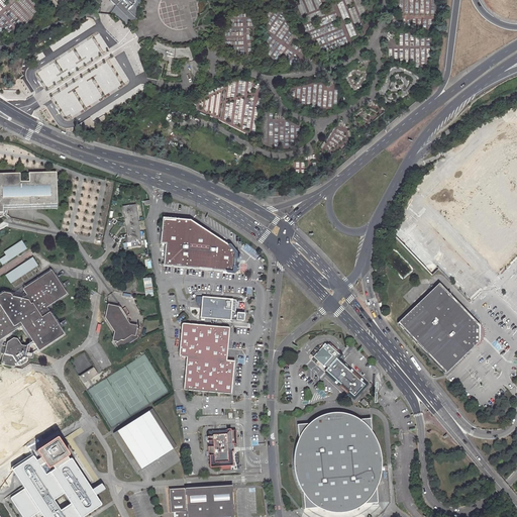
[(97,0),(99,1),(100,0),(113,0),(131,18),(138,17),(138,15),(137,12),(137,9),(137,8),(137,7),(137,5),(139,5),(140,0),(97,0)]
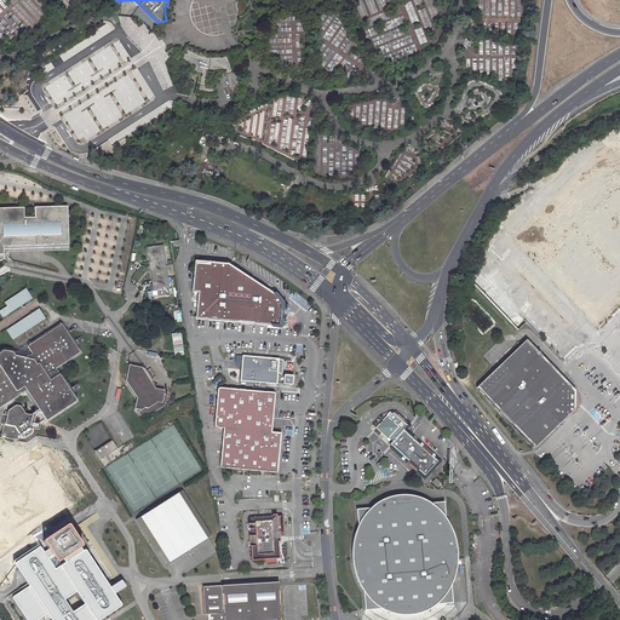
[(361,13),(363,17),(382,11),(377,0),(365,0),(369,10),(361,13)]
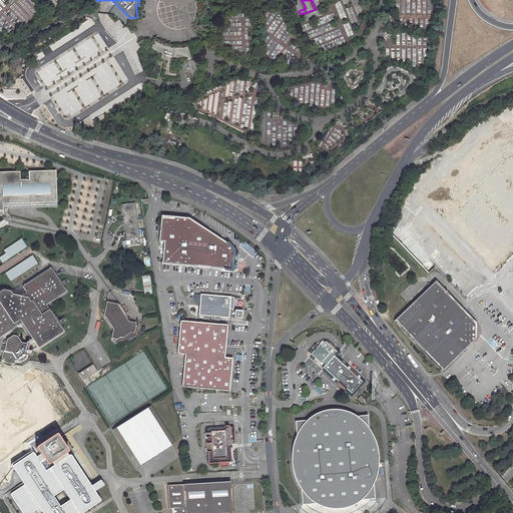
[(20,59),(32,52),(33,54),(40,49),(39,47),(47,42),(48,44),(55,40),(51,33),(41,39),(40,37),(30,43),(32,45),(15,55),(11,72),(15,78),(20,75),(18,70),(20,59)]
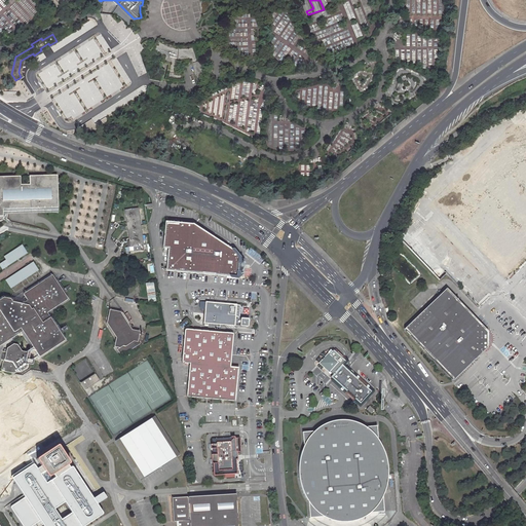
[(162,61),(171,63),(167,78),(168,78),(173,79),(177,79),(180,80),(181,80),(185,79),(186,75),(179,74),(180,61),(193,60),(196,74),(207,72),(197,47),(195,48),(189,49),(186,49),(184,49),(180,49),(176,49),(171,47),(168,46),(167,49),(162,46),(159,45),(157,43),(153,48),(157,52),(161,54),(163,55),(162,61)]
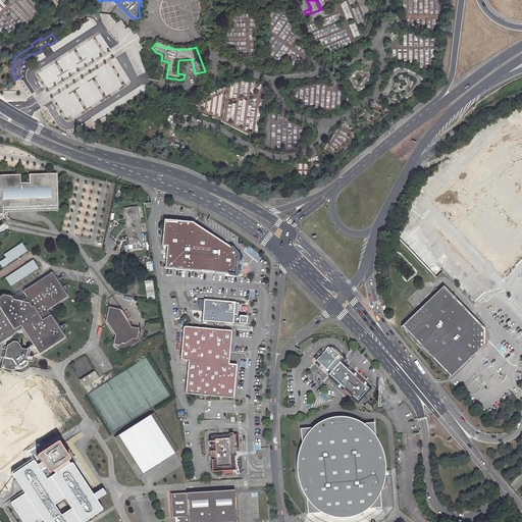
[(52,119),(46,110),(43,112),(48,121),(52,119)]
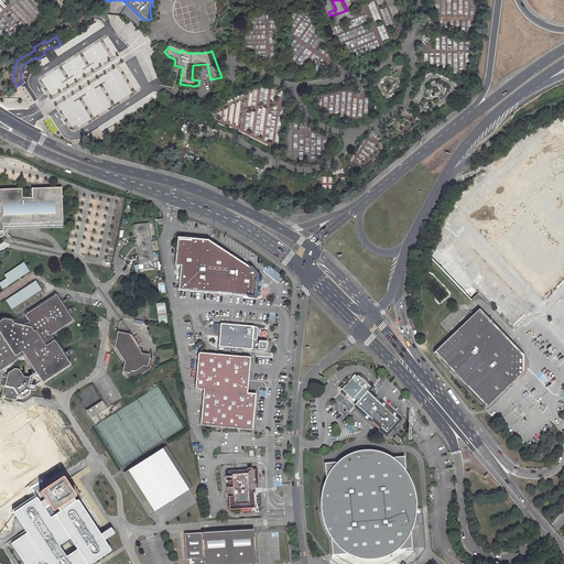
[(563,154),(416,295),(494,376),(525,345),(507,294),(563,241),(563,154)]
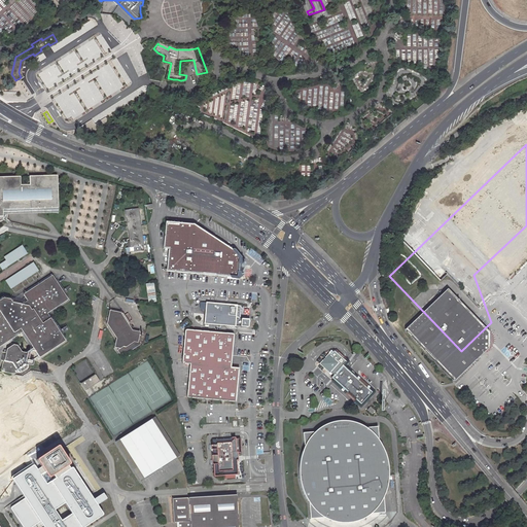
[(21,175),(0,175),(0,218),(1,217),(2,216),(3,213),(2,211),(1,209),(57,207),(56,174),(21,175)]
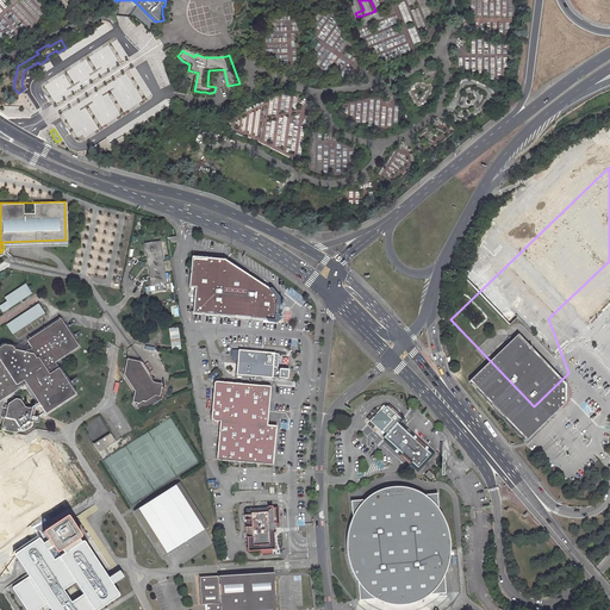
[(163,262),(160,241),(145,243),(153,287),(155,286),(156,291),(166,290),(165,285),(167,285),(163,262)]
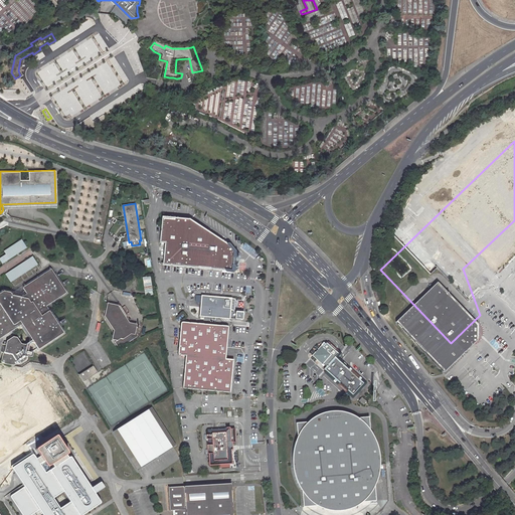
[(191,219),(162,217),(160,242),(165,243),(163,267),(234,272),(234,252),(227,243),(191,219)]
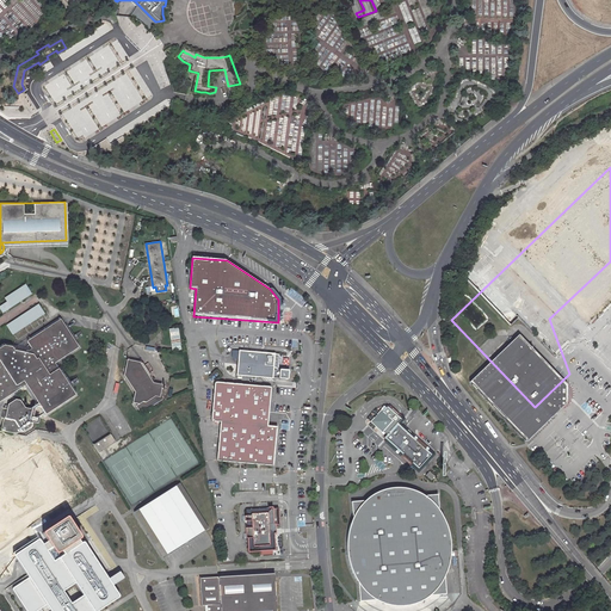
[(32,295),(25,284),(5,298),(7,302),(0,307),(0,309),(2,314),(32,295)]
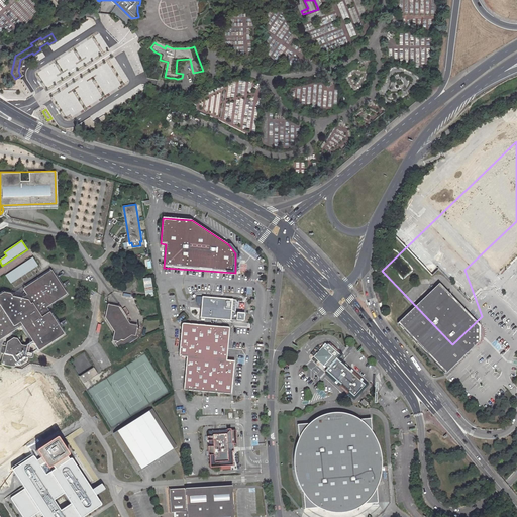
[(32,256),(5,275),(11,283),(12,282),(20,277),(21,276),(25,274),(26,273),(30,271),(31,270),(36,267),(38,266),(32,256)]
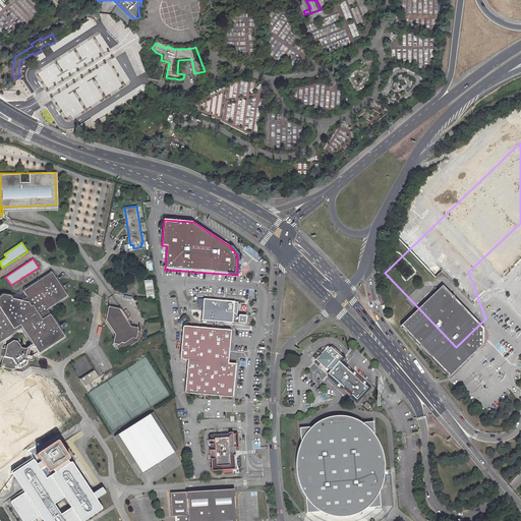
[(22,329),(22,330),(32,344),(32,345),(29,346),(26,348),(25,349),(21,348),(17,342),(13,341),(7,345),(6,346),(4,345),(4,348),(2,348),(1,356),(3,356),(1,365),(2,367),(14,369),(17,368),(19,368),(26,364),(27,360),(30,360),(33,361),(34,356),(29,355),(30,348),(32,347),(35,348),(39,353),(65,337),(47,310),(68,296),(57,281),(52,272),(23,291),(25,295),(22,296),(22,301),(12,299),(10,296),(4,294),(0,296),(0,343),(3,341),(22,329)]
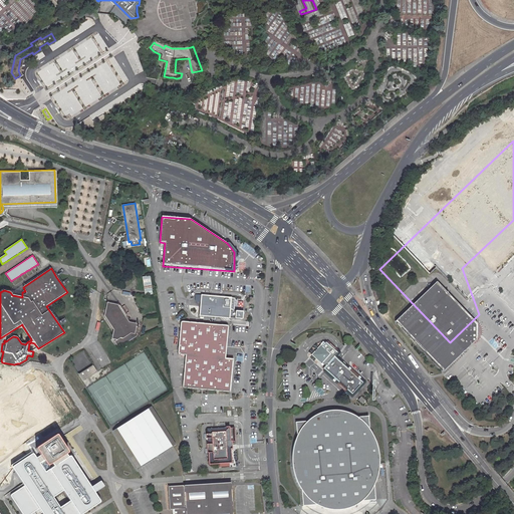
[(150,275),(143,277),(145,289),(145,293),(146,295),(153,294),(150,275)]
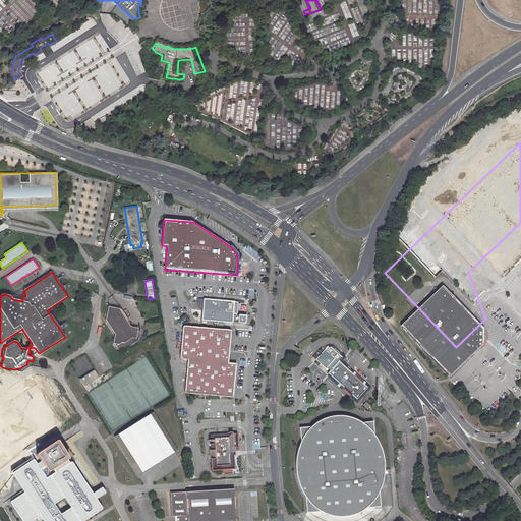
[(219,322),(234,323),(245,324),(246,315),(236,314),(236,311),(235,311),(236,303),(204,300),(203,321),(207,321),(213,322),(219,322)]
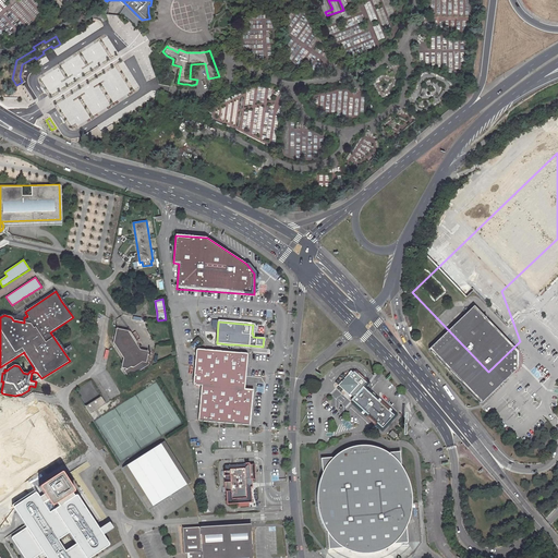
[(128,331),(117,328),(113,342),(123,359),(121,368),(126,370),(124,371),(129,377),(130,377),(148,365),(149,363),(147,361),(148,352),(140,350),(128,331)]
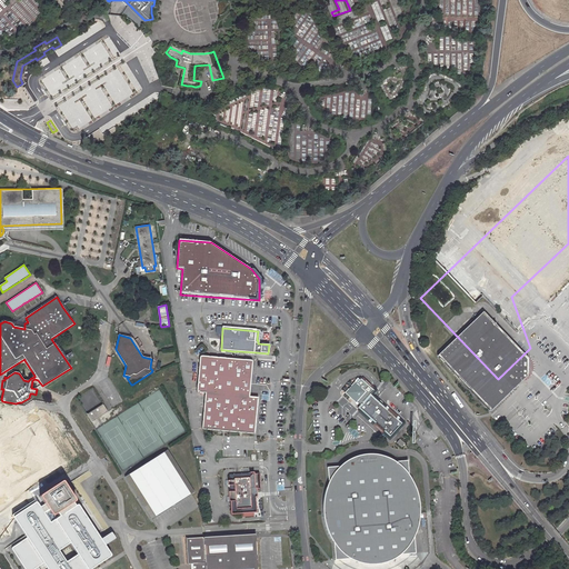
[(220,358),(200,356),(197,393),(203,393),(201,431),(255,435),(258,399),(249,398),(252,361),(238,359),(231,359),(226,358),(220,358)]
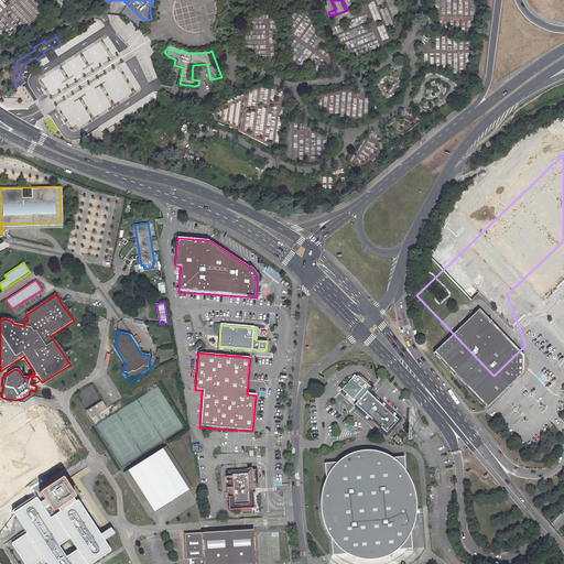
[(361,390),(351,381),(343,391),(353,400),(356,396),(360,399),(354,407),(381,432),(382,431),(387,434),(390,431),(392,433),(394,431),(392,429),(398,423),(393,418),(366,392),(364,394),(360,391),(361,390)]
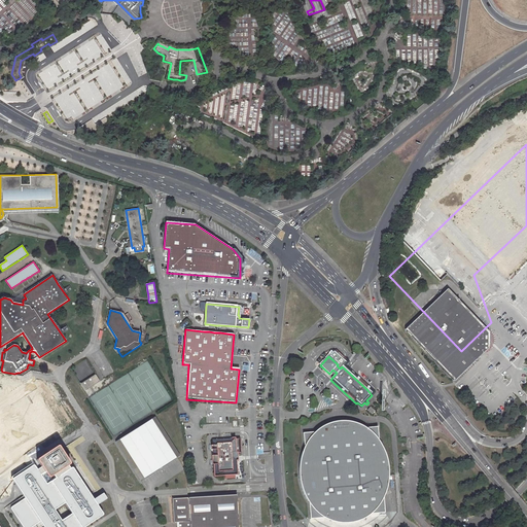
[(96,375),(80,384),(84,391),(100,381),(96,375)]
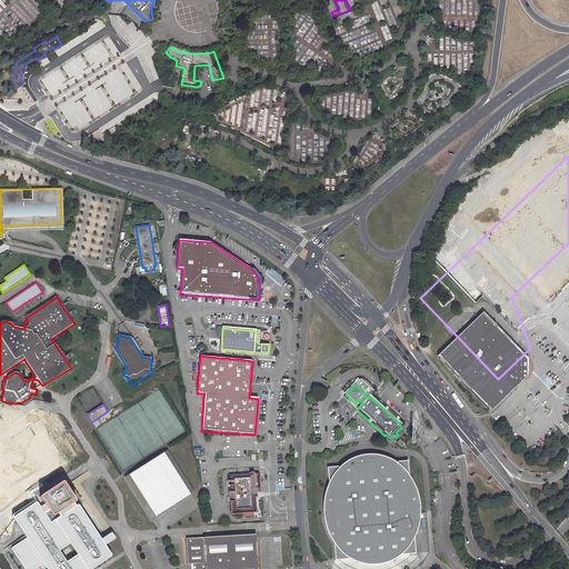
[(29,417),(0,435),(0,505),(60,468),(29,417)]
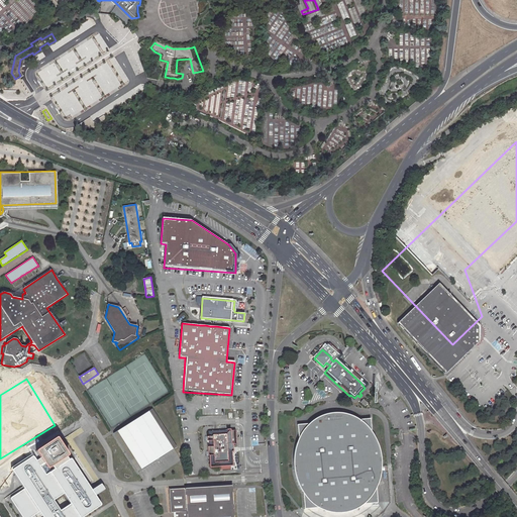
[(364,400),(359,404),(365,409),(368,405),(364,400)]
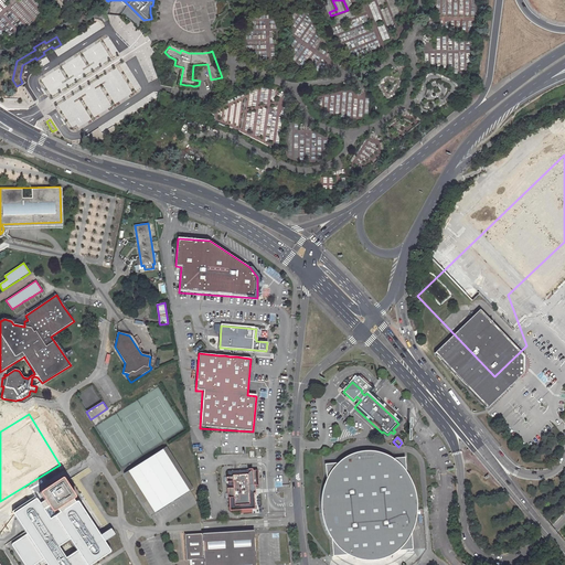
[(167,447),(125,473),(151,515),(190,490),(193,488),(167,447)]
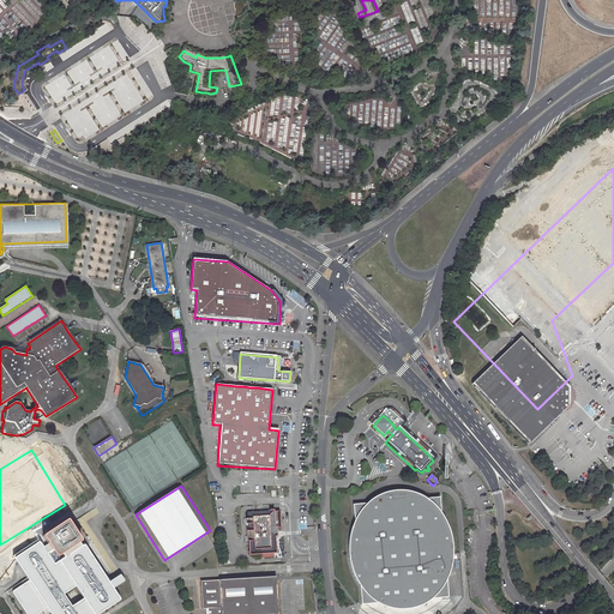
[(367,505),(353,506),(355,529),(353,529),(349,543),(349,554),(349,558),(351,572),(359,585),(360,585),(362,607),(380,606),(380,607),(391,611),(407,613),(420,609),(433,603),(432,601),(449,600),(447,579),(443,565),(452,563),(453,555),(453,543),(450,530),(445,521),(443,521),(440,499),(423,500),(423,498),(415,494),(407,492),(397,492),(387,493),(377,497),(367,505)]
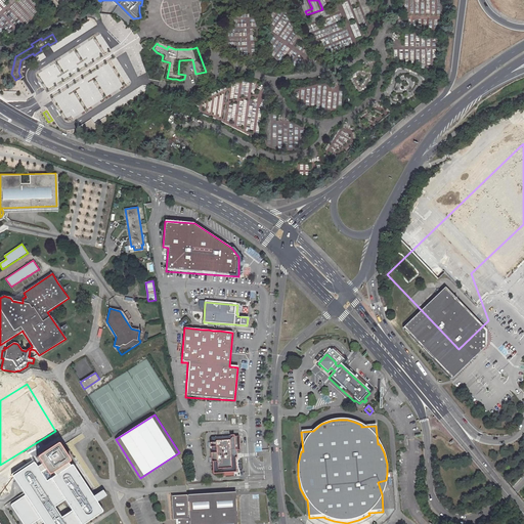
[(232,437),(212,438),(214,473),(220,472),(220,477),(233,476),(233,471),(234,471),(233,457),(236,457),(235,449),(233,450),(232,437)]
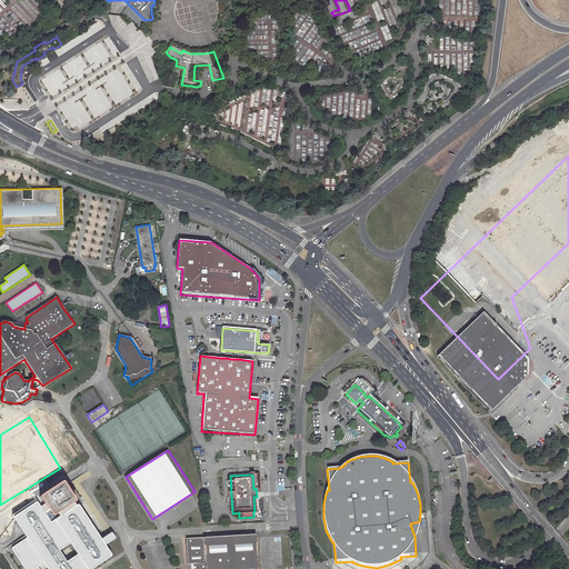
[(91,568),(111,557),(111,555),(106,545),(101,539),(79,505),(78,505),(77,505),(76,506),(75,502),(75,501),(76,501),(76,500),(76,499),(75,499),(63,482),(63,481),(62,481),(61,481),(41,495),(40,496),(40,497),(40,498),(41,499),(45,503),(40,507),(38,502),(37,502),(36,502),(15,516),(13,517),(13,518),(13,519),(27,538),(12,548),(11,549),(23,568),(35,568),(43,563),(47,568),(91,568)]
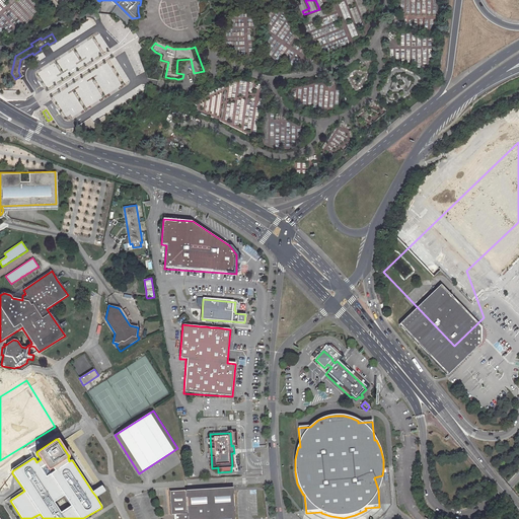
[(92,492),(96,497),(105,492),(105,491),(102,486),(101,486),(92,492)]
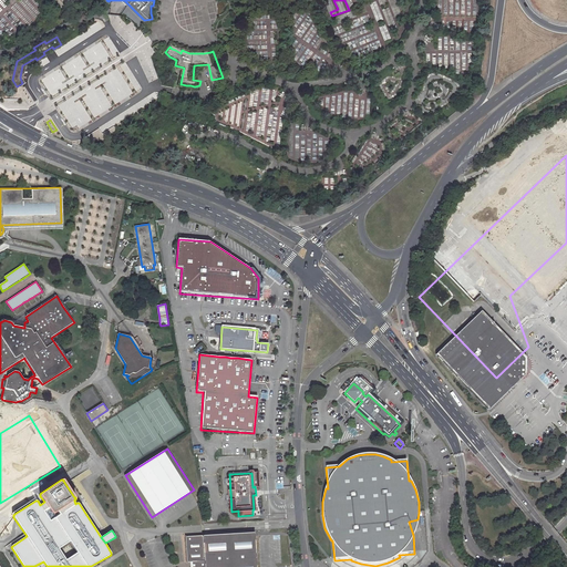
[(257,566),(255,536),(255,533),(188,537),(187,537),(188,566),(257,566)]
